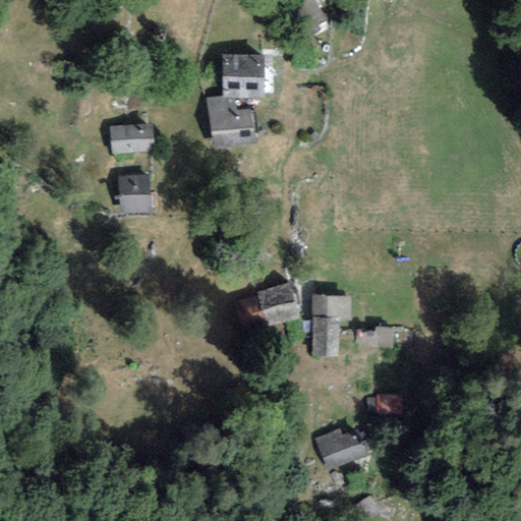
[(222,96),(208,98),(215,148),(256,142),(251,105),(237,107),(235,94),(264,95),(264,53),(224,54),(222,96)]
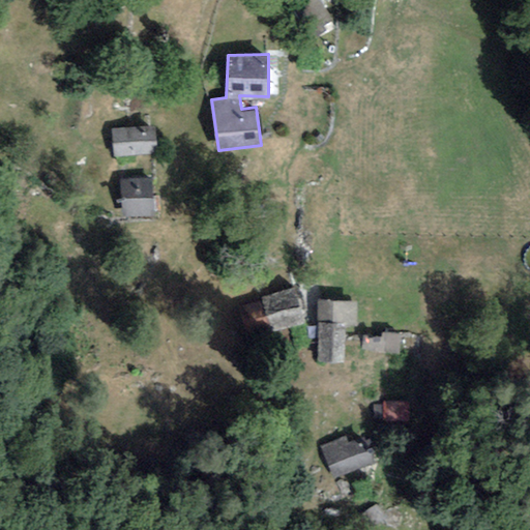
[(154,124),(113,128),(115,155),(156,152),(154,124)]
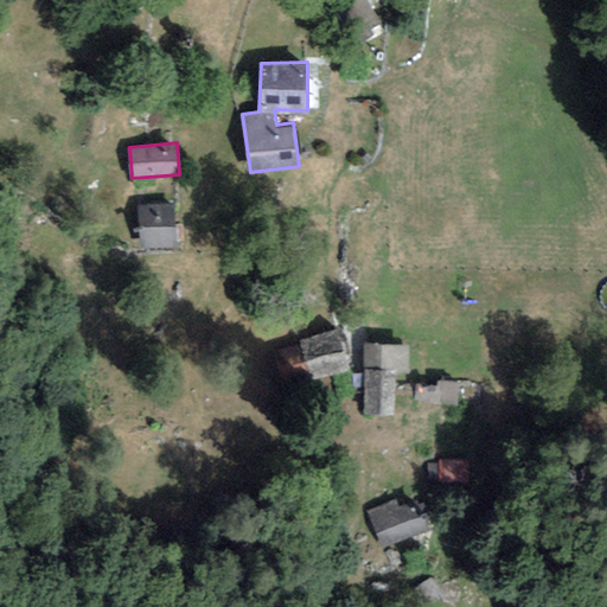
[(176,202),(138,203),(139,248),(178,246),(176,202)]
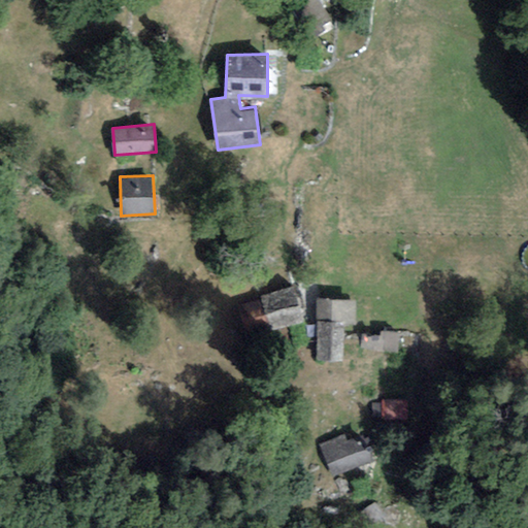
[(260,299),(237,304),(244,332),(303,318),(295,285),(259,294),(260,299)]
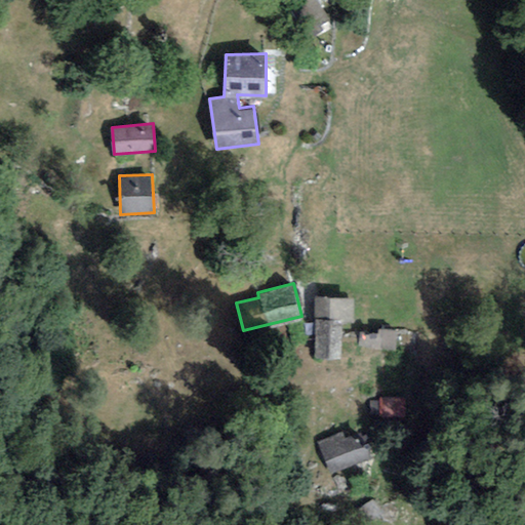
[(354,295),(313,295),(313,358),(341,358),(341,319),(354,319),(354,295)]
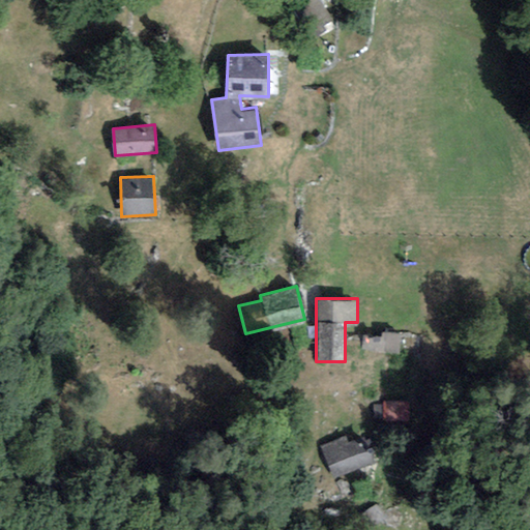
[(382,336),(364,335),(362,353),(400,355),(401,333),(383,331),(382,336)]
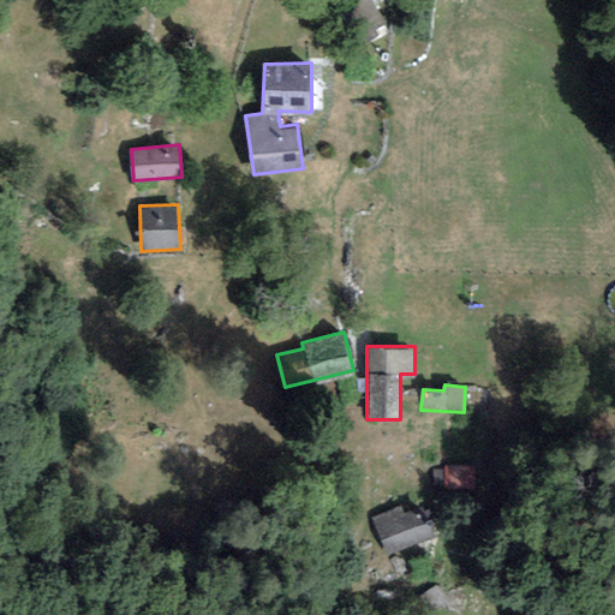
[(475,466),(446,466),(445,491),(473,493),(475,466)]
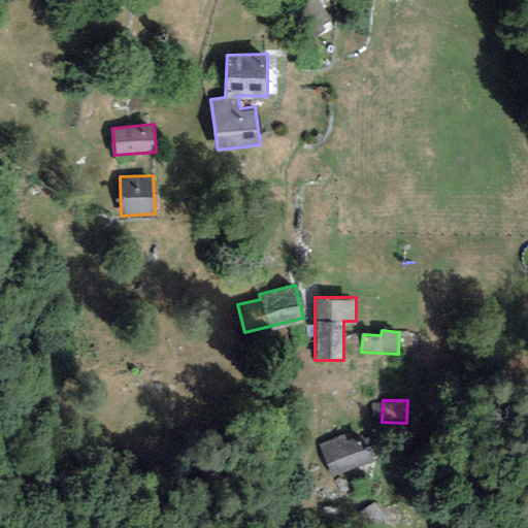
[(345,436),(320,448),(335,481),(375,462),(362,433),(348,440),(345,436)]
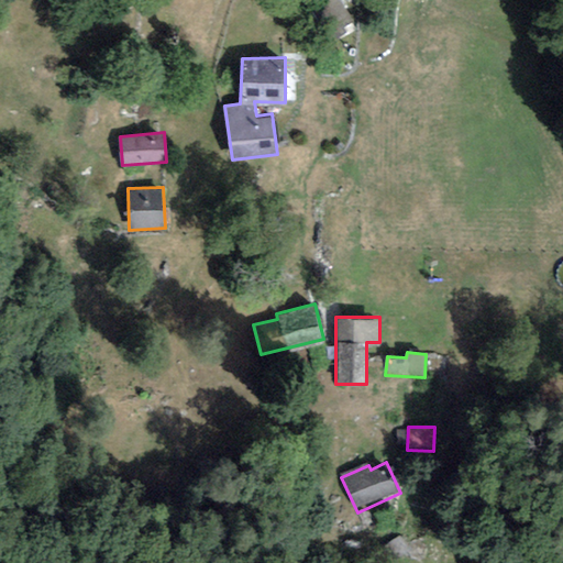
All buildings are outlined.
